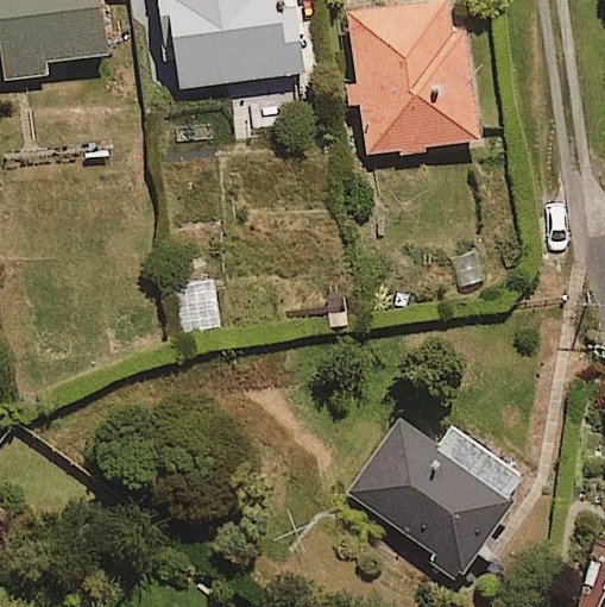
[(106,56),(99,0),(0,0),(0,67),(106,56)]
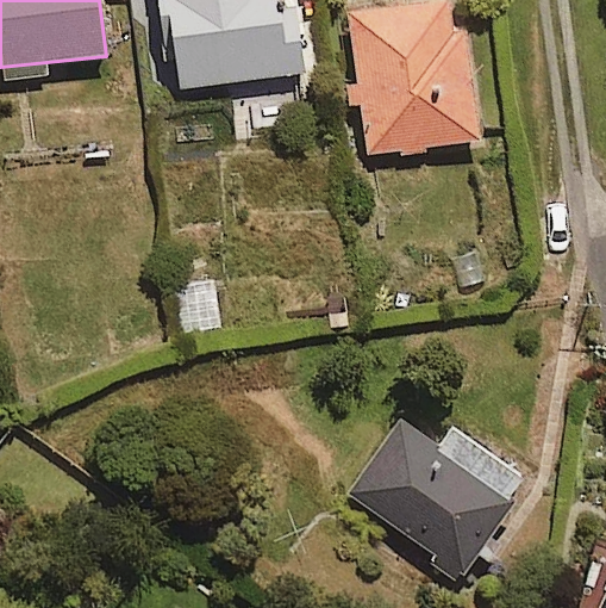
[(282,24),(277,0),(157,0),(172,91),(304,72),(297,23),(282,24)]
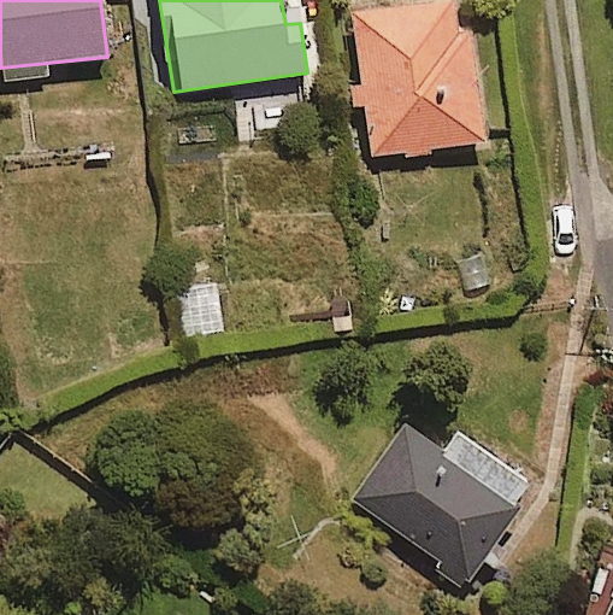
[(484,144),(467,1),(353,15),(369,157),(484,144)]
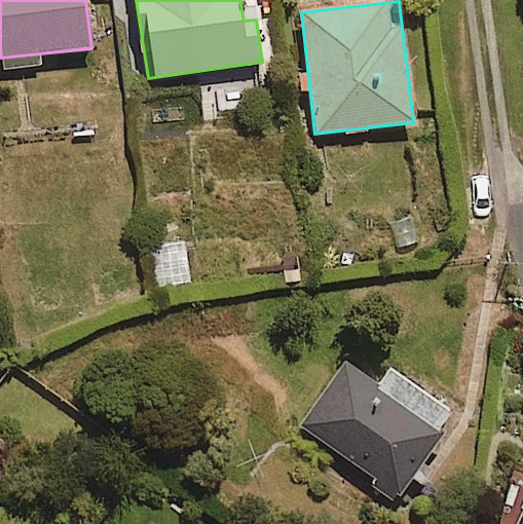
[(397,496),(410,479),(421,487),(434,470),(421,461),(455,416),(391,371),(378,390),(345,367),(302,427),(397,496)]
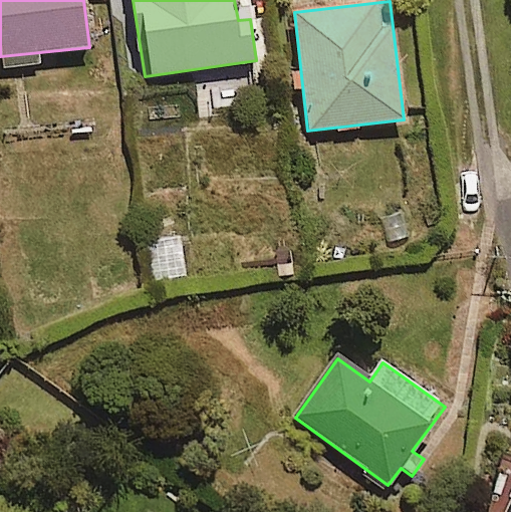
[(510,511),(510,474),(506,472),(490,506),(502,511),(510,511)]
